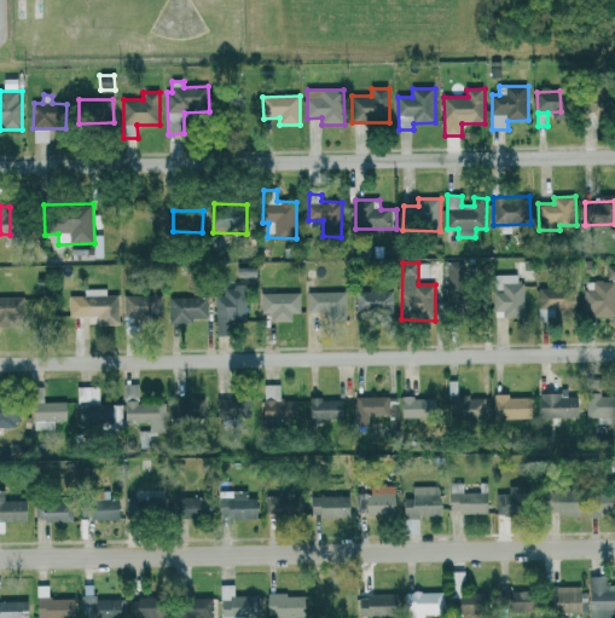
[(450,265),(447,316),(481,317),(482,287),(465,286),(465,265),(450,265)]
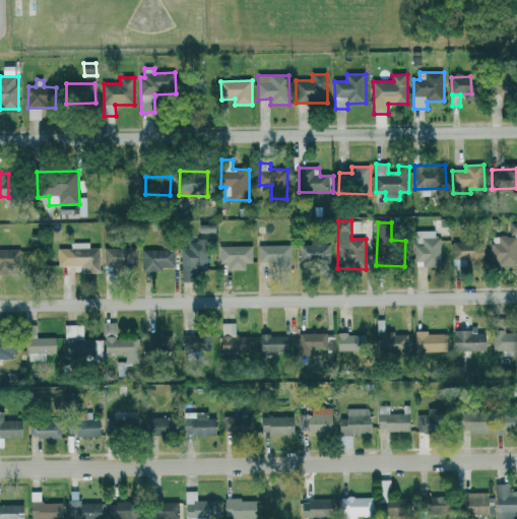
[(415,261),(424,262),(424,267),(441,267),(442,238),(436,238),(436,231),(415,231),(415,261)]
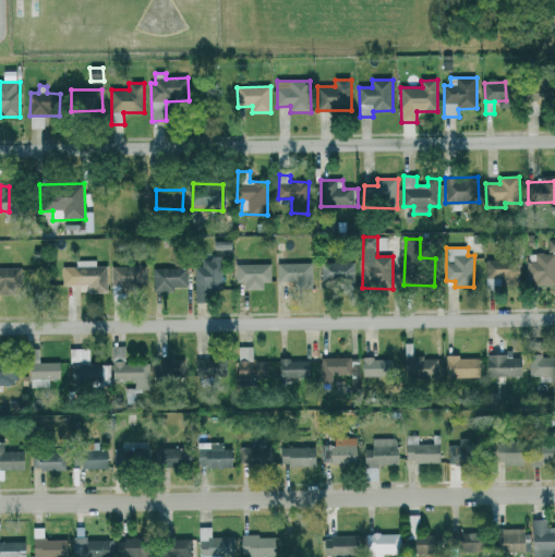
[(528,254),(529,290),(538,290),(538,287),(554,286),(554,254),(528,254)]
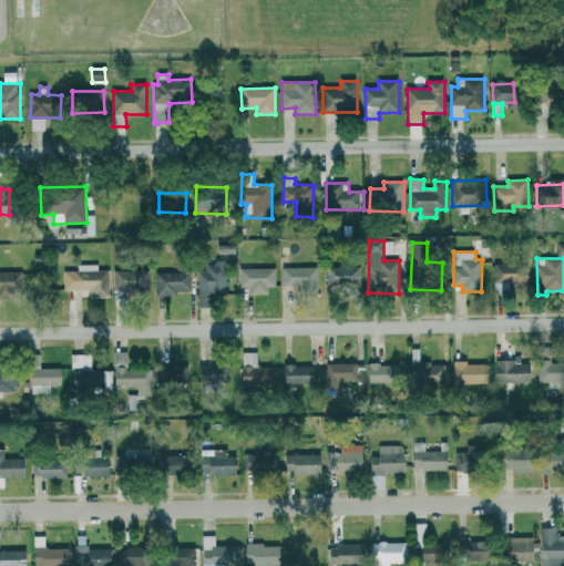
[(198,271),(200,302),(214,302),(214,297),(227,296),(226,263),(206,264),(206,271),(198,271)]
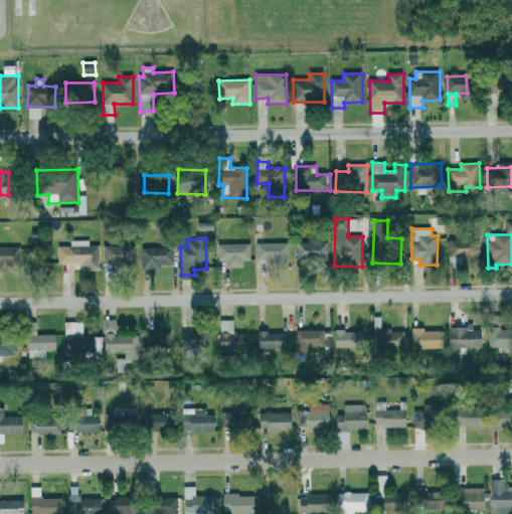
[(449,257),(480,258),(481,240),(450,239),(449,257)]
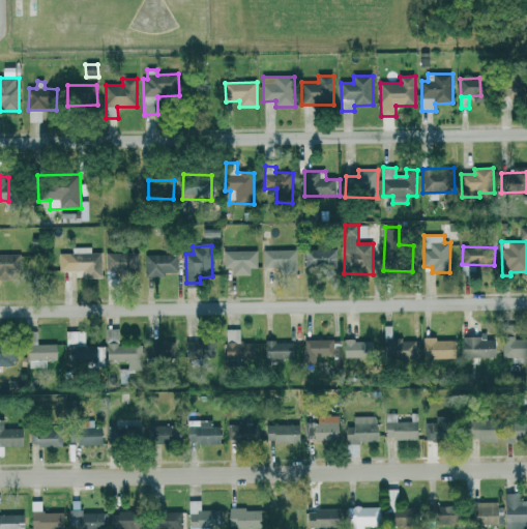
[(85,278),(104,278),(104,254),(92,254),(92,247),(69,247),(70,271),(85,270),(85,278)]
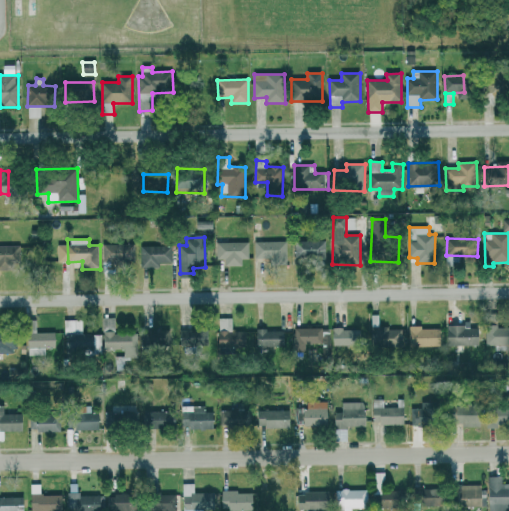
[(295,241),(295,260),(327,260),(326,241),(295,241)]
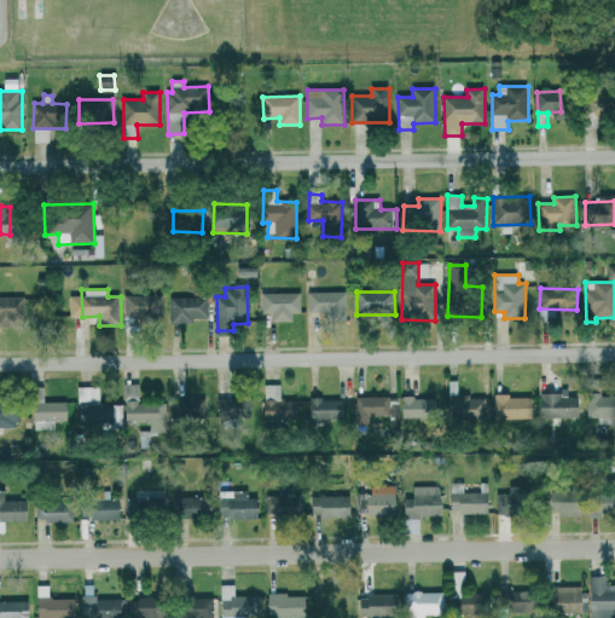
[(294,322),(294,313),(302,313),(302,294),(262,293),(262,313),(273,313),(272,322),(294,322)]
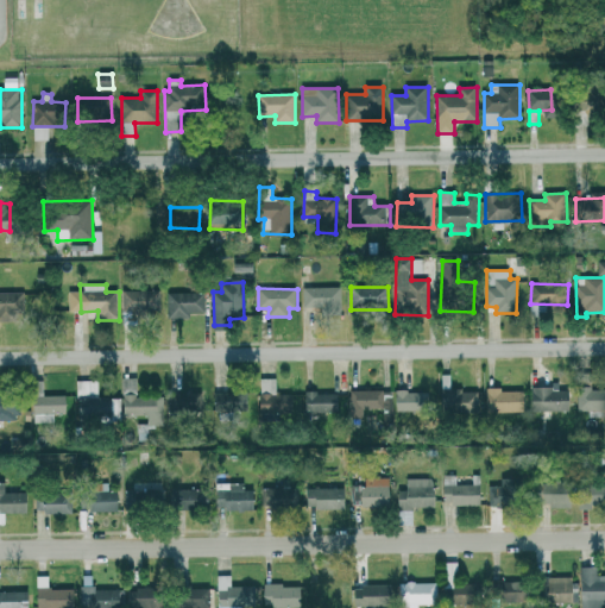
[(304,288),(304,315),(340,315),(340,288),(304,288)]
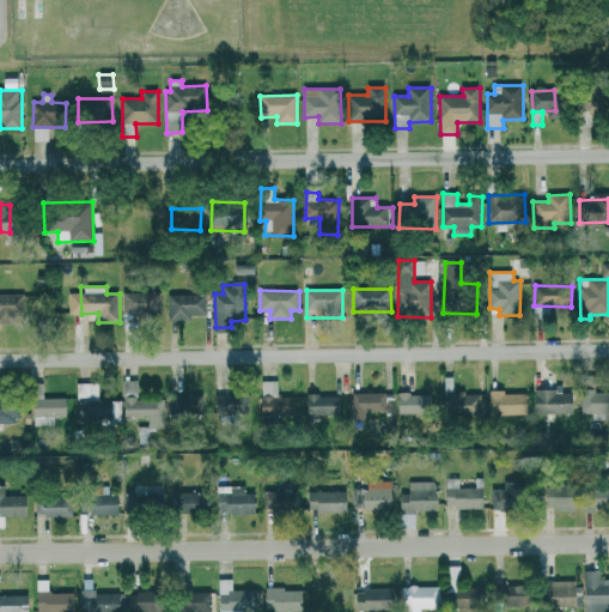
[(162,292),(123,294),(125,315),(162,315),(162,292)]
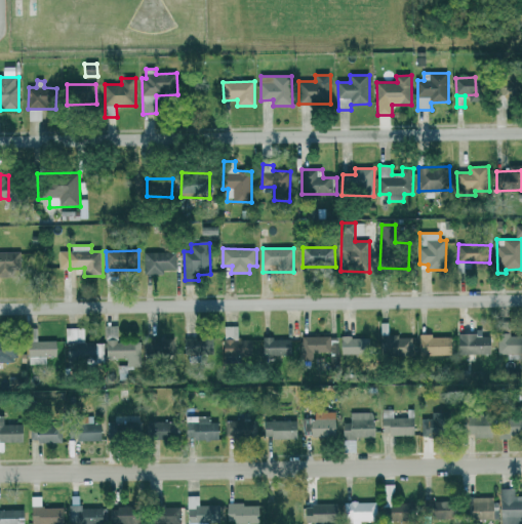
[(0,252),(0,277),(19,277),(18,252),(0,252)]
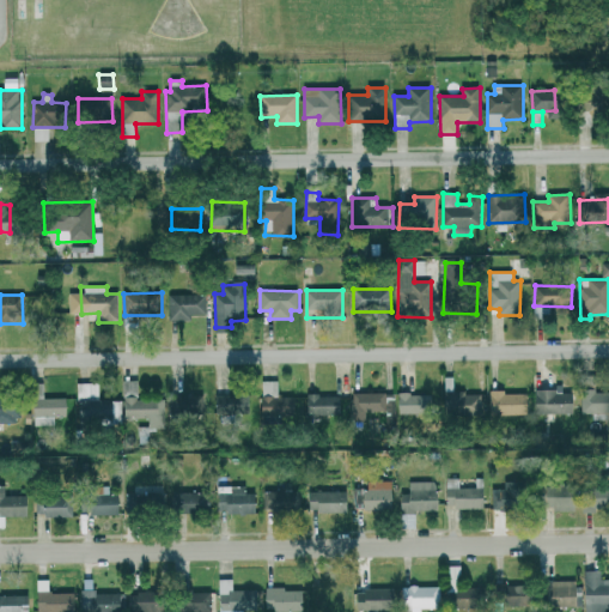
[(170,296),(169,320),(192,321),(192,315),(206,315),(207,296),(170,296)]
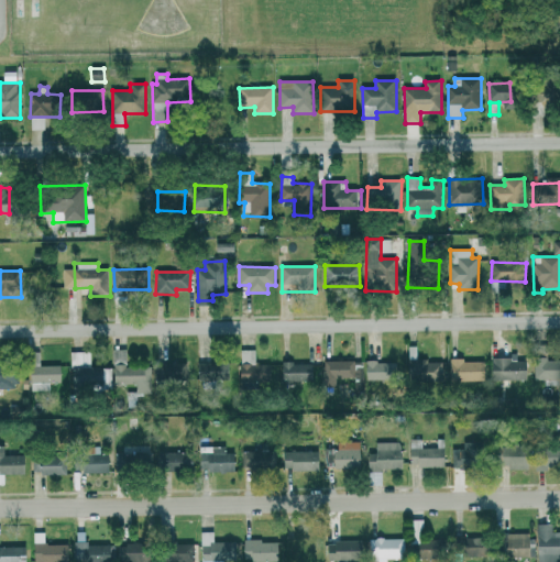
[(507,289),(506,281),(492,282),(492,290),(507,289)]
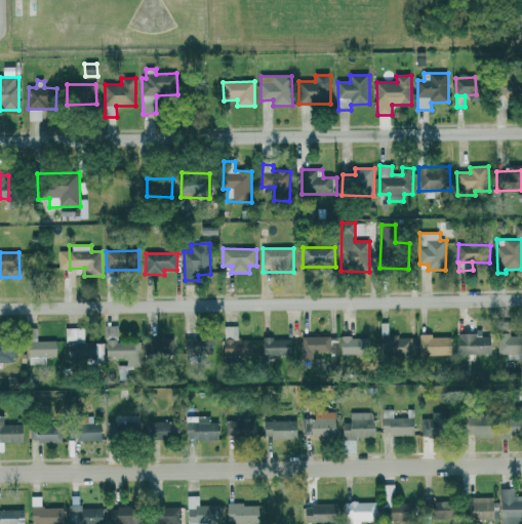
[(383,323),(382,359),(412,360),(413,337),(389,337),(389,324),(383,323)]
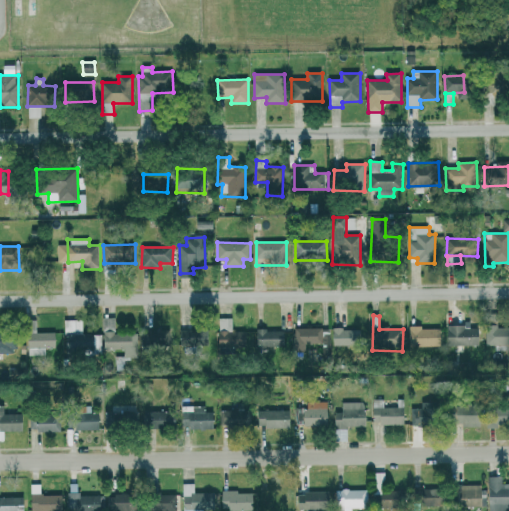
[(105,350),(124,349),(125,362),(138,361),(137,333),(116,333),(116,317),(104,318),(105,350)]
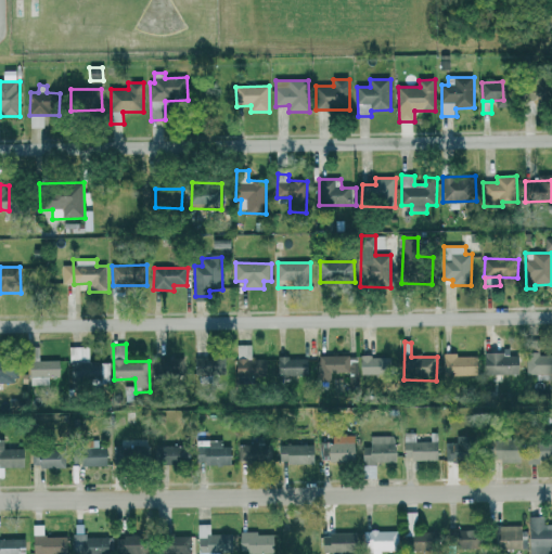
[(267,360),(253,360),(253,345),(238,345),(238,379),(267,379),(267,360)]
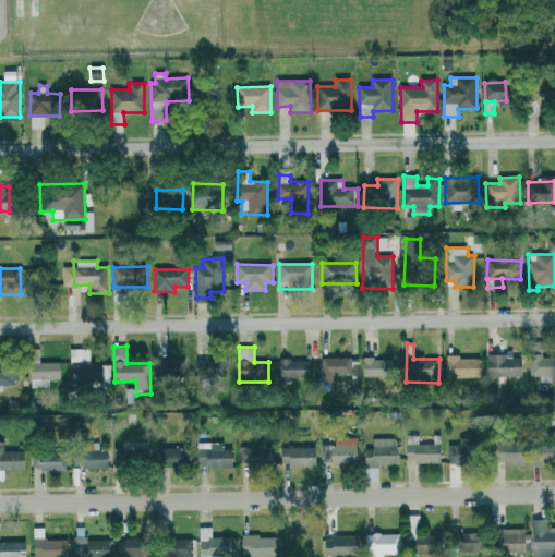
[(31,388),(52,387),(52,379),(61,379),(61,362),(40,363),(40,349),(29,350),(31,388)]
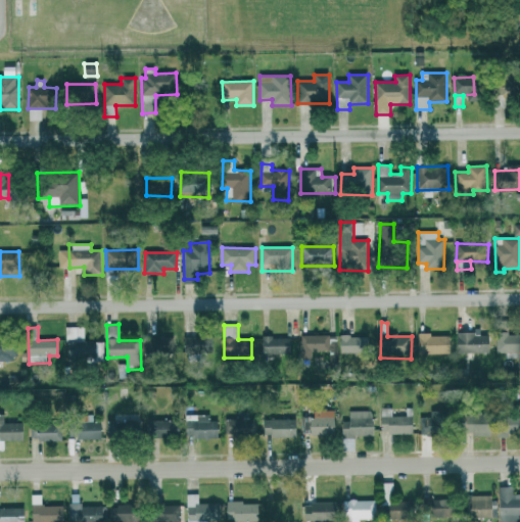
[(96,341),(85,341),(86,327),(68,327),(67,365),(95,366),(96,341)]
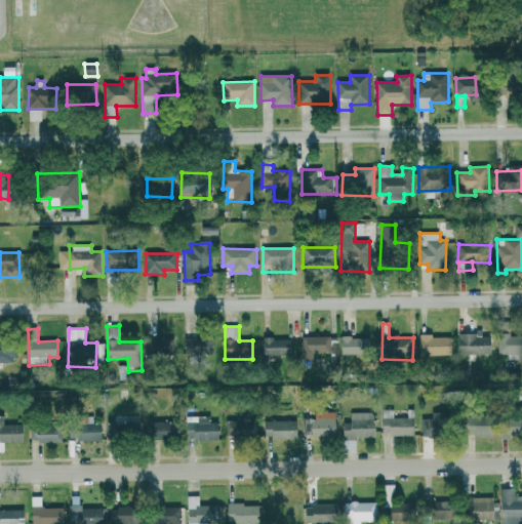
[(458,334),(458,355),(486,356),(486,330),(477,329),(477,334),(458,334)]
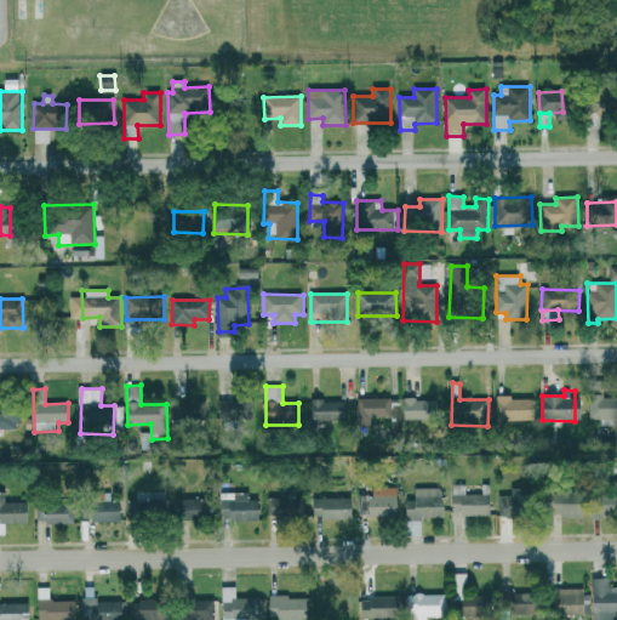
[(589,419),(616,419),(616,394),(588,396),(589,419)]
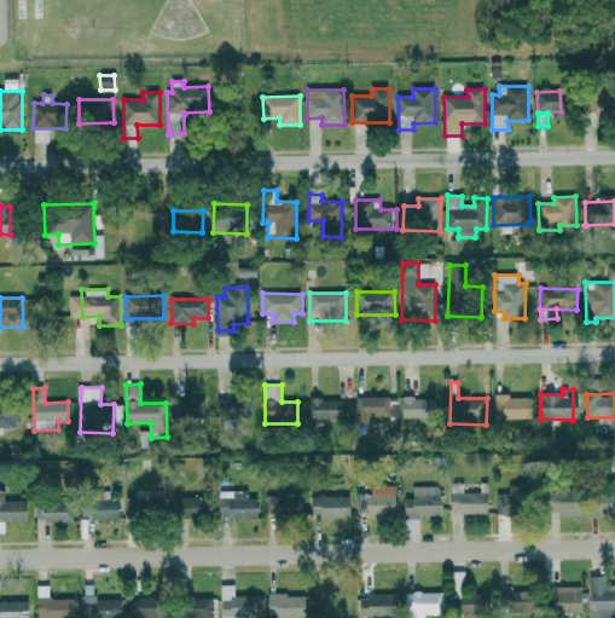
[(390,416),(390,397),(358,398),(358,426),(370,426),(370,416),(390,416)]
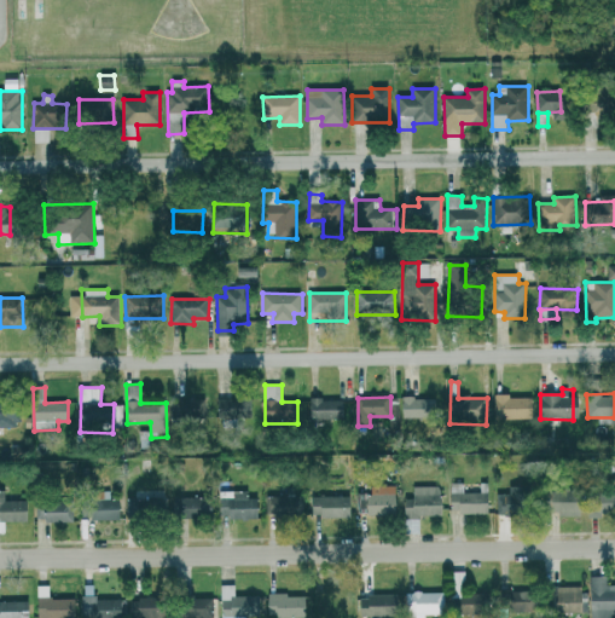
[(402,419),(428,419),(428,398),(402,397),(402,419)]
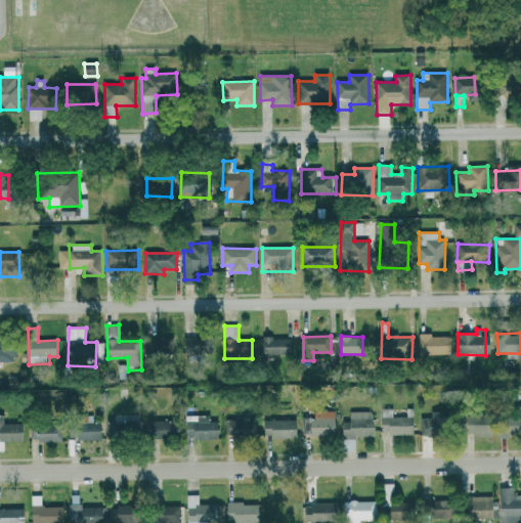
[(450,337),(420,336),(419,354),(449,355),(450,337)]
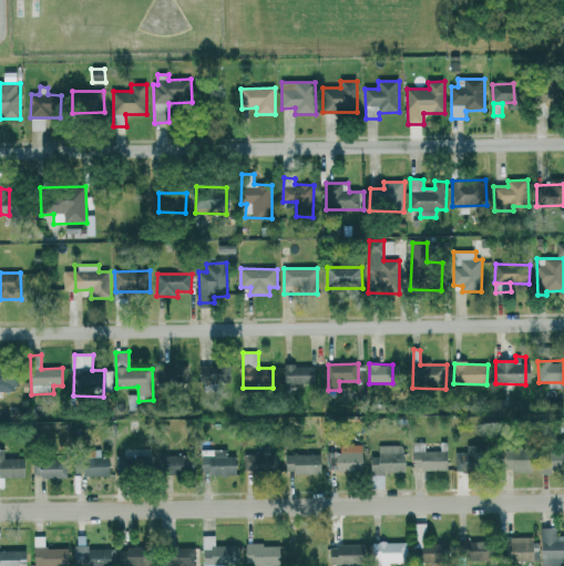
[(164,366),(163,386),(188,387),(190,367),(164,366)]
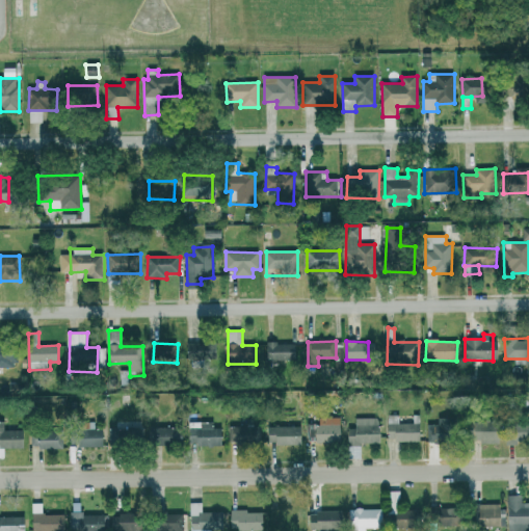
[(296,344),(267,343),(267,361),(296,362),(296,344)]
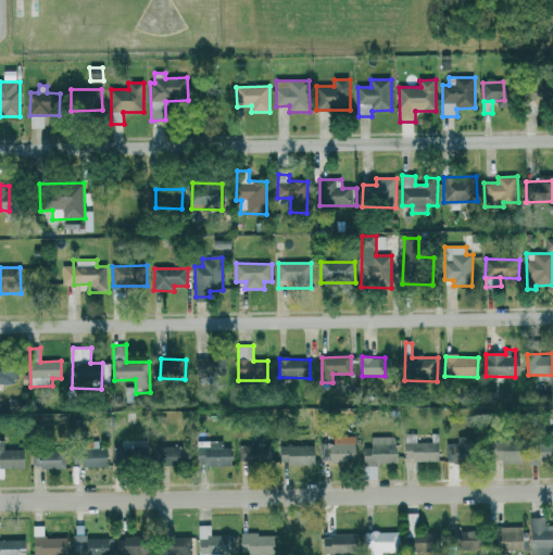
[(225,360),(205,361),(205,377),(226,376),(225,360)]
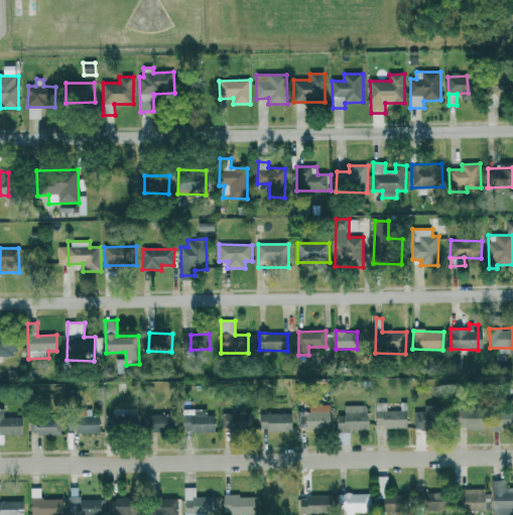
[(0,356),(15,357),(16,337),(0,337),(0,356)]
